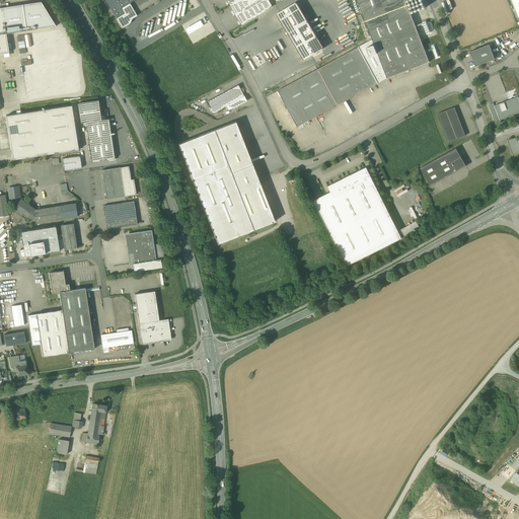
[(104,0),(122,28),(130,23),(132,19),(137,16),(135,12),(133,10),(130,3),(135,0),(104,0)]
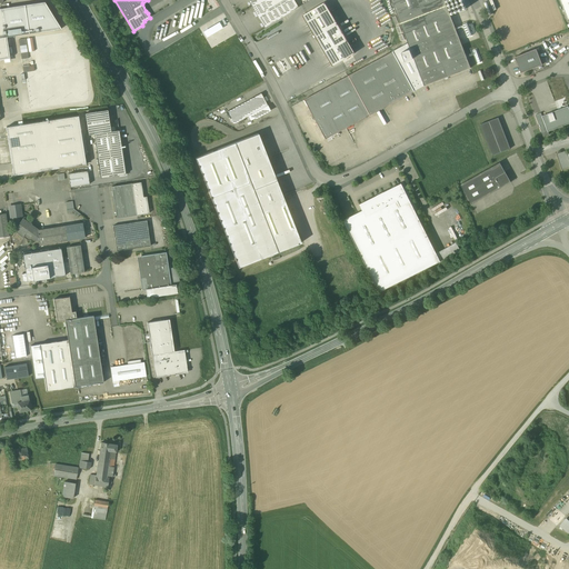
[(293,0),(247,0),(265,28),(298,8),(293,0)]
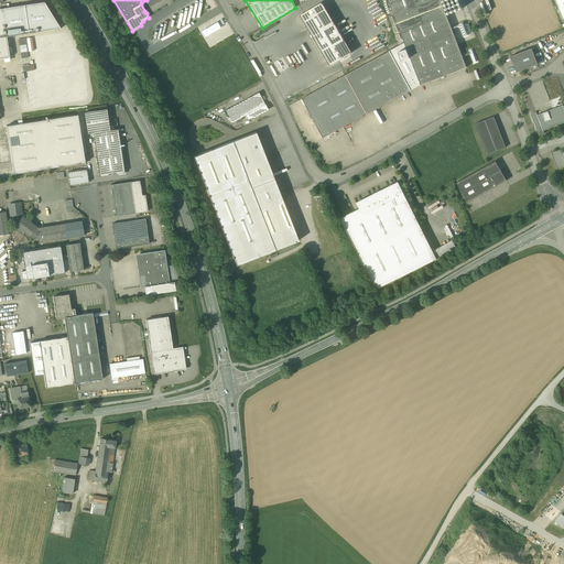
[(441,0),(388,0),(404,43),(421,85),(451,74),(467,67),(451,25),(441,0)]
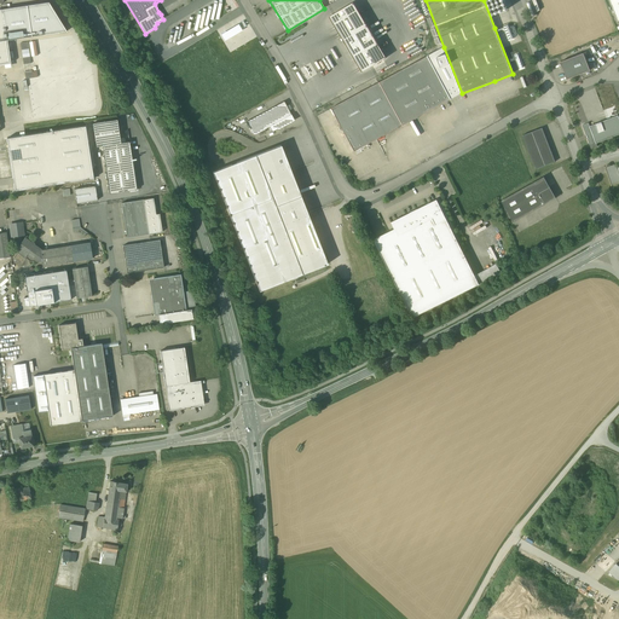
[(48,3),(3,10),(7,40),(67,32),(48,3)]
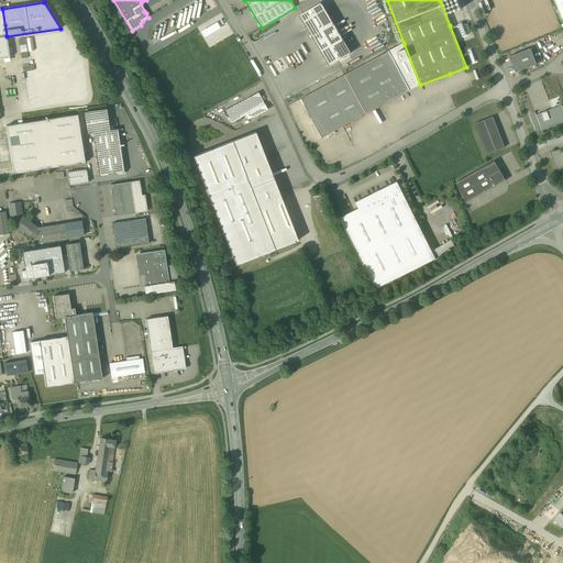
[(352,53),(321,2),(299,15),(330,66),(352,53)]
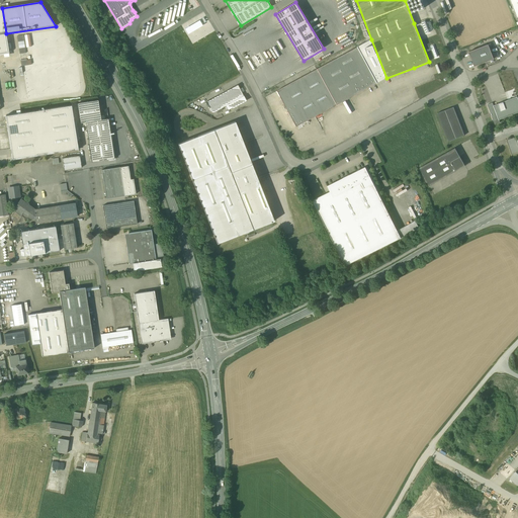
[(0,55),(9,54),(6,33),(2,8),(0,8),(0,55)]
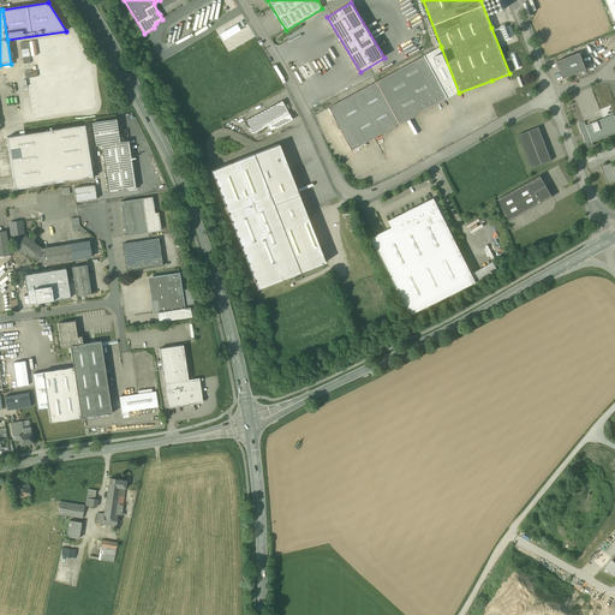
[(441,47),(425,55),(448,99),(459,93),(441,47)]
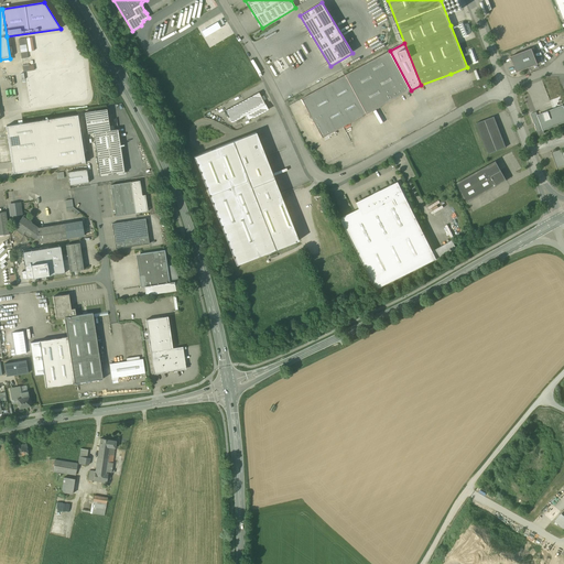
[(532,49),(510,56),(517,73),(538,64),(532,49)]
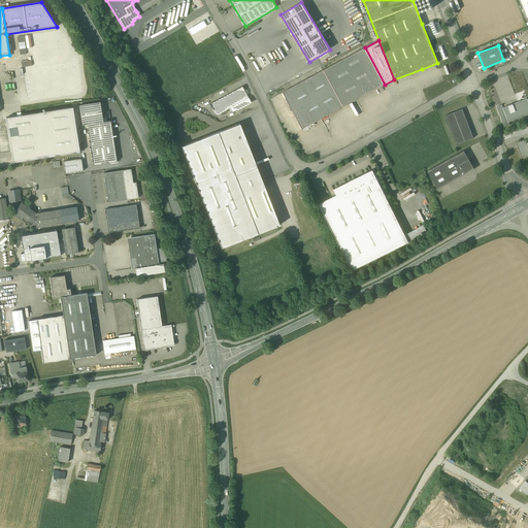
[(365,47),(324,70),(343,107),(370,93),(385,85),(365,47)]
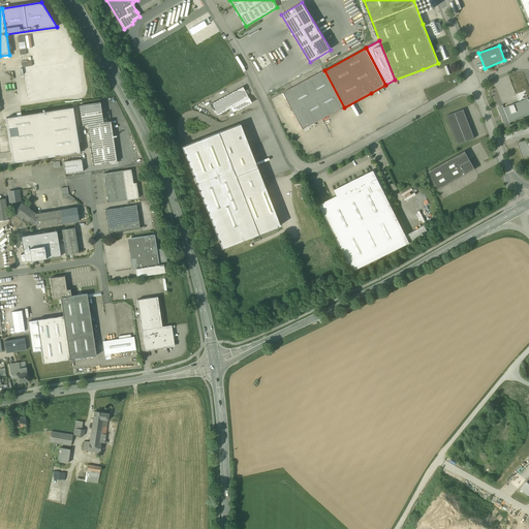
[(29,65),(26,54),(21,55),(24,66),(29,65)]
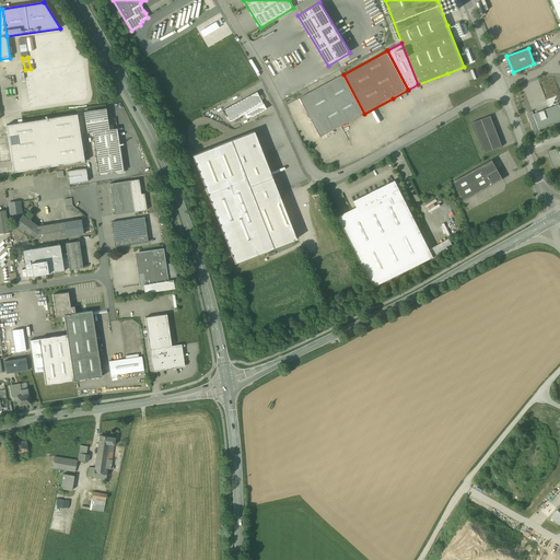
[(343,74),(300,97),(322,137),(364,114),(343,74)]
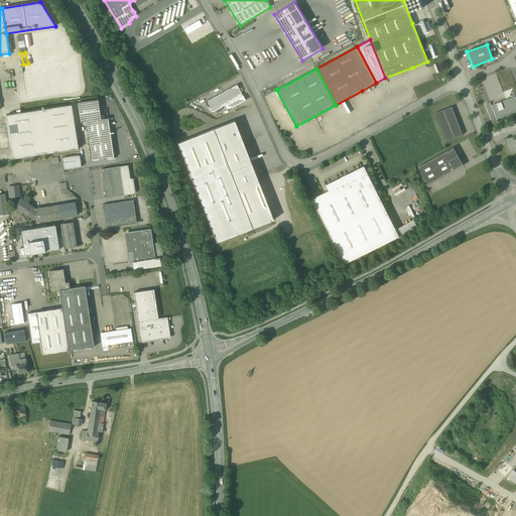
[(237,85),(228,90),(216,96),(214,97),(206,102),(209,108),(212,113),(225,106),(243,96),(239,89),(237,85)]
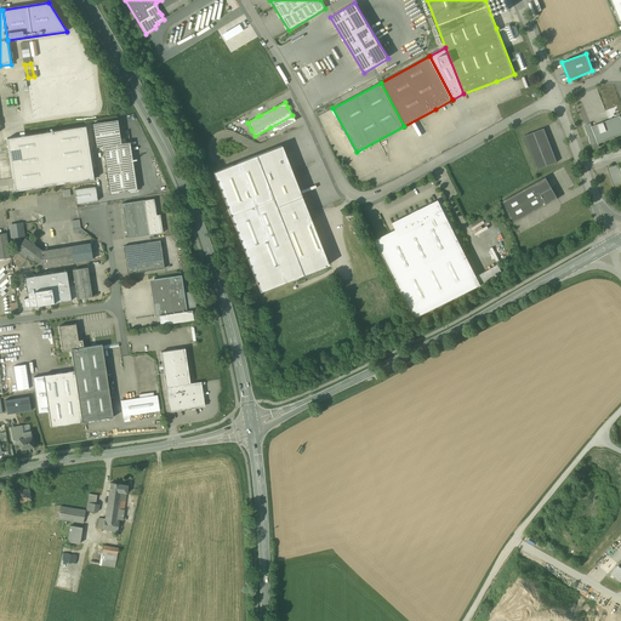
[(292,115),(271,127),(273,131),(279,129),(279,130),(295,120),(292,115)]
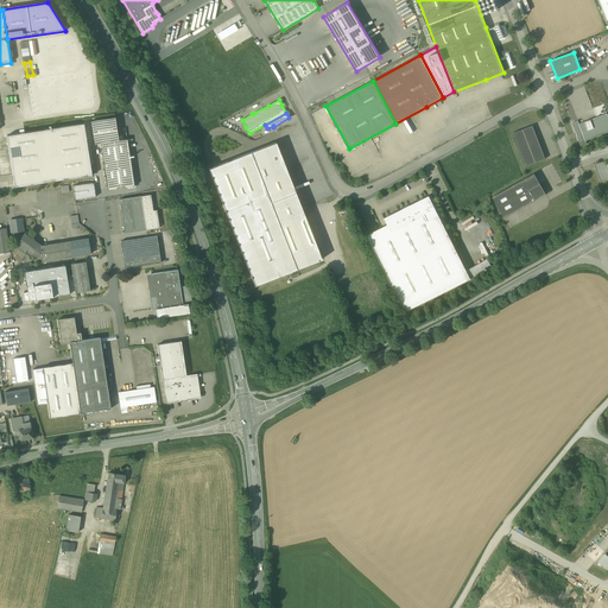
[(607,132),(607,115),(607,113),(596,118),(580,124),(578,120),(571,122),(581,146),(587,144),(586,140),(607,132)]
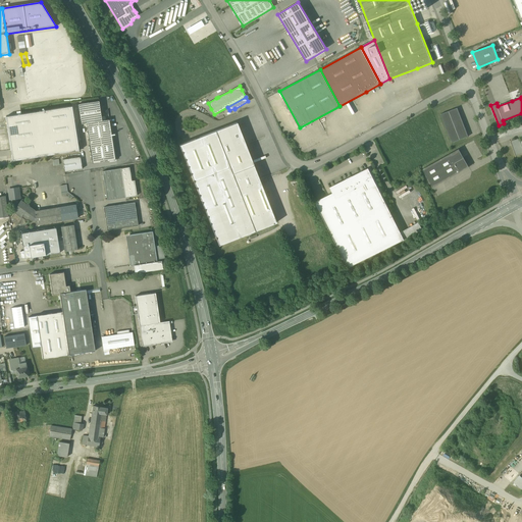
[(99,101),(77,104),(81,124),(87,123),(102,120),(99,101)]
